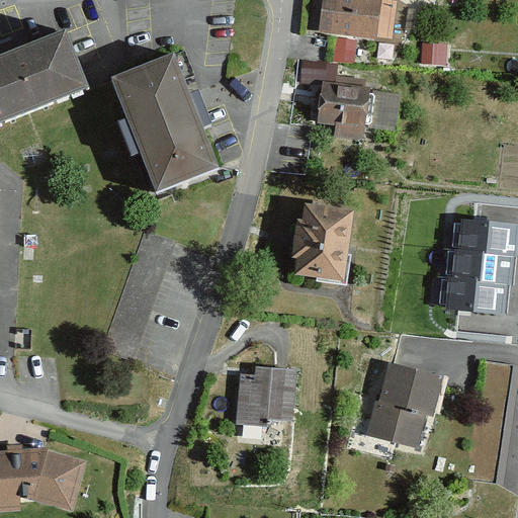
[(394,1),(384,0),(324,0),(321,31),(390,38),(394,1)]
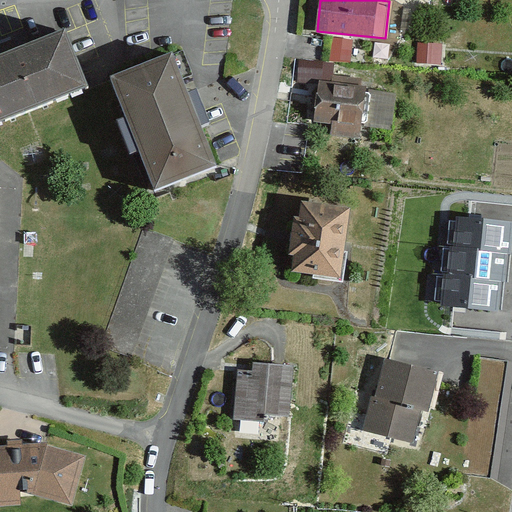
[(63,33),(0,59),(0,122),(85,88),(63,33)]
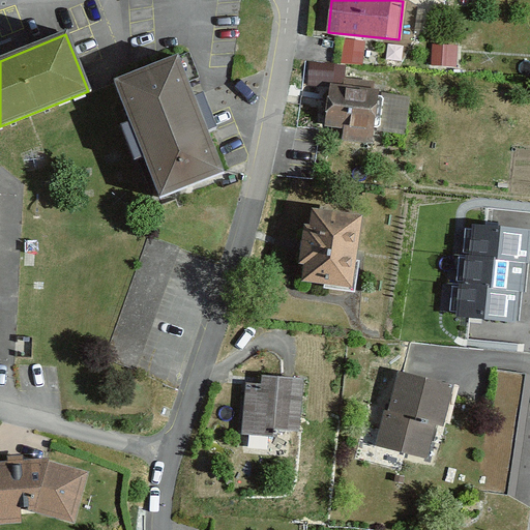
[(177,58),(116,82),(162,198),(223,174),(177,58)]
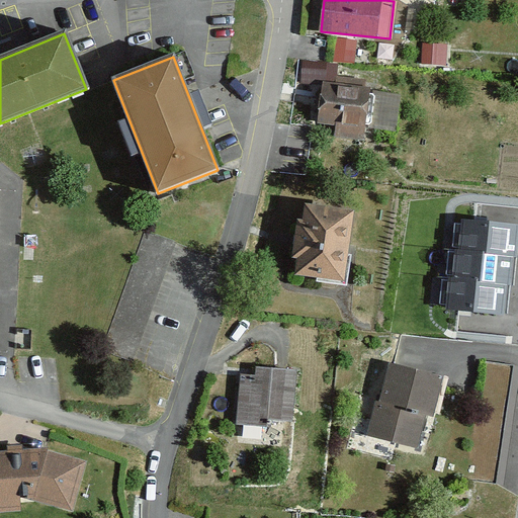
[(327,62),(303,61),(301,77),(327,78),(327,62)]
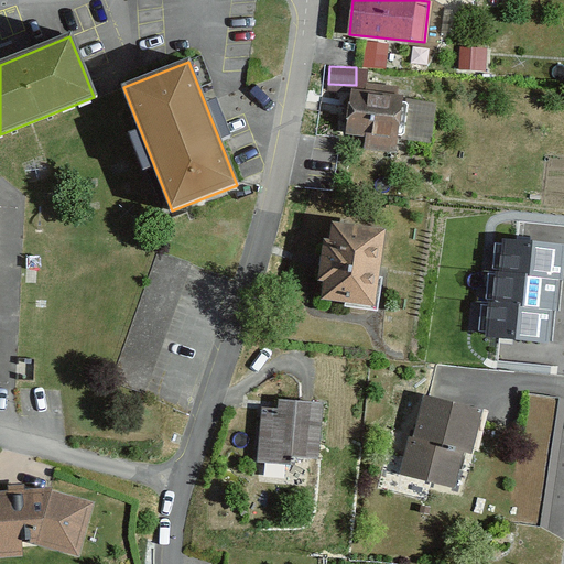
[(366,93),(350,91),(348,134),(366,137),(365,149),(394,151),(399,87),(366,85),(366,93)]
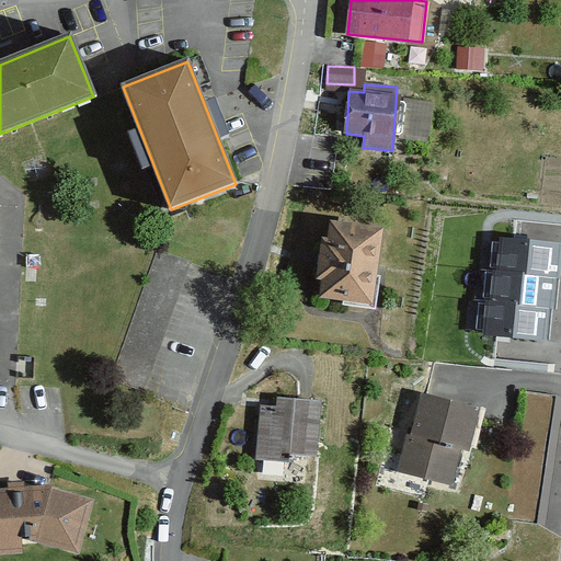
[(323,281),(320,298),(373,305),(382,230),(331,224),(329,240),(323,240),(318,281),(323,281)]
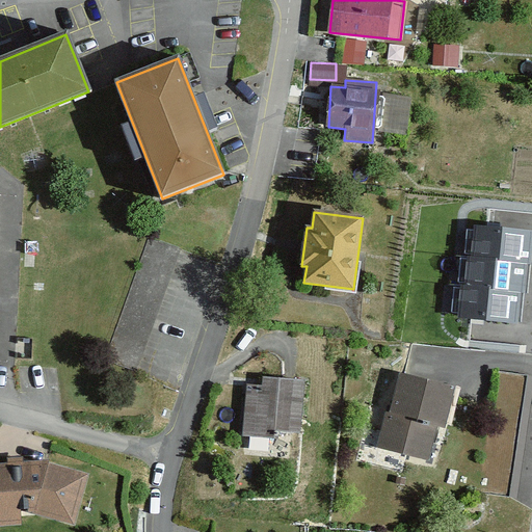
[(519,261),(524,261),(527,235),(468,230),(466,256),(519,261)]
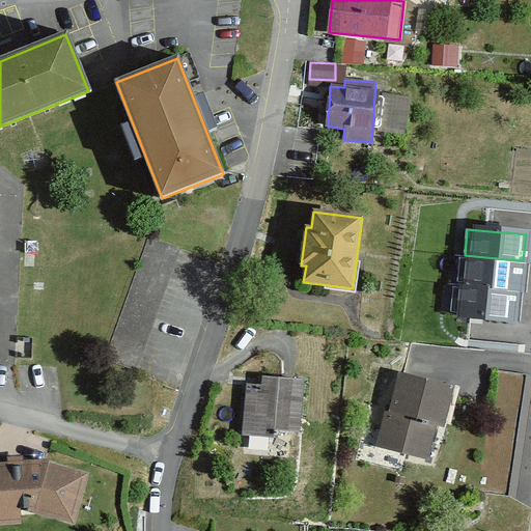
[(149,239),(106,361),(136,371),(178,249),(149,239)]
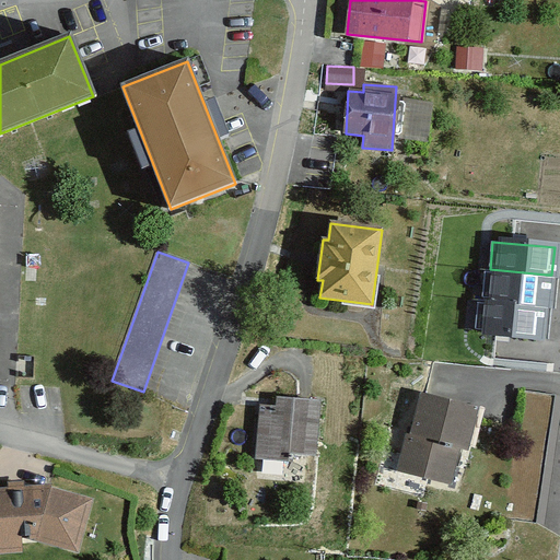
[(546,275),(490,269),(486,269),(482,299),(539,304),(544,304),(546,275)]
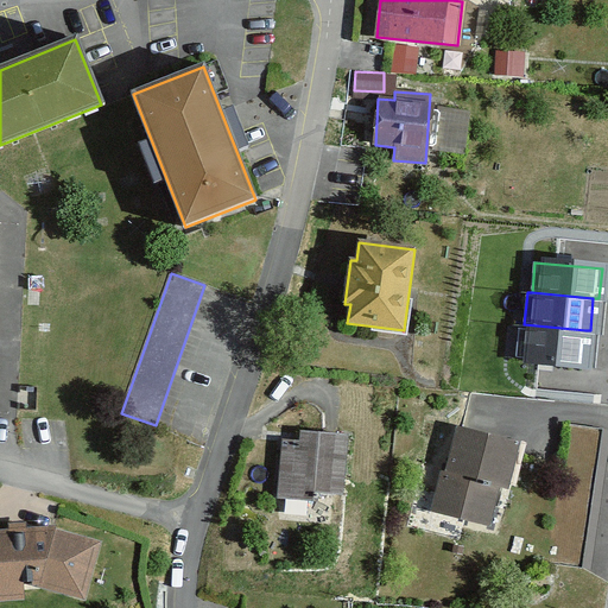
[(586,330),(524,324),(519,324),(517,360),(582,366),(586,330)]
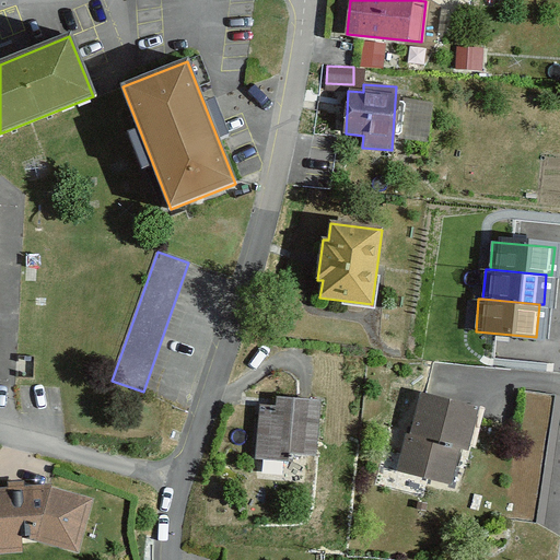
[(559,408),(559,396),(522,392),(504,518),(544,524),(559,408)]
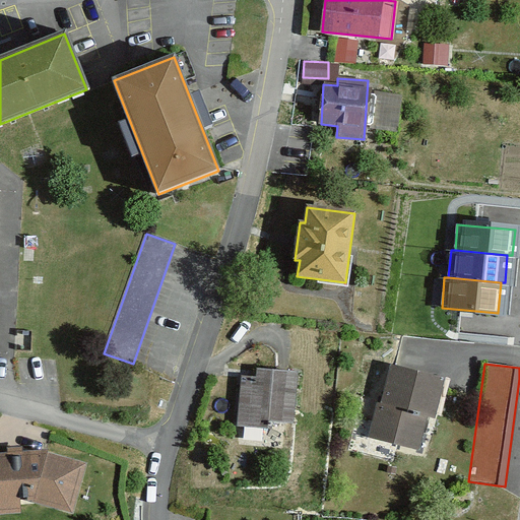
[(443,378),(391,366),(382,403),(378,402),(370,438),(418,449),(426,415),(434,417),(443,378)]
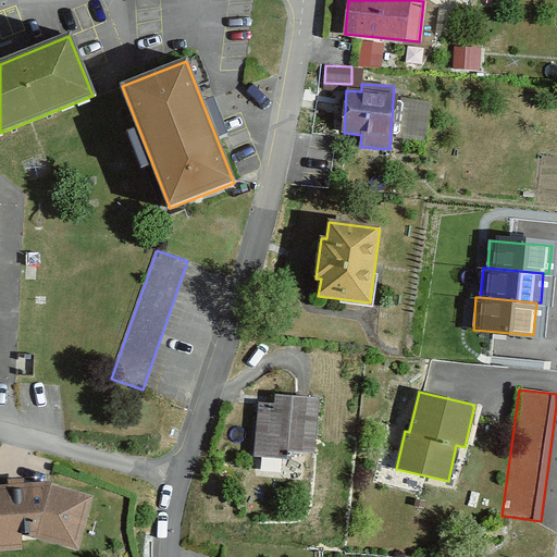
[(274,404),(258,403),(256,457),(289,458),(289,452),(313,453),(314,398),(274,397),(274,404)]
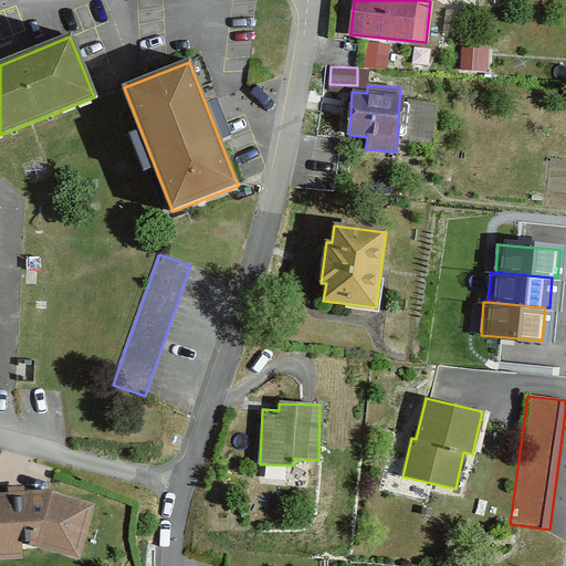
[(0,546),(38,545),(76,557),(93,505),(46,491),(0,494),(0,546)]
